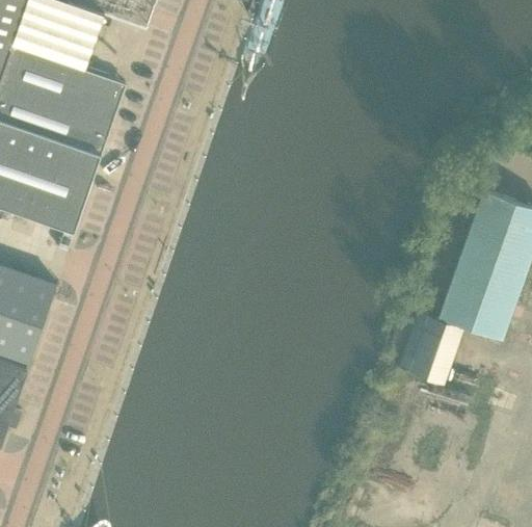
[(103,19),(50,0),(0,0),(0,209),(73,236),(125,87),(84,73),(103,19)]
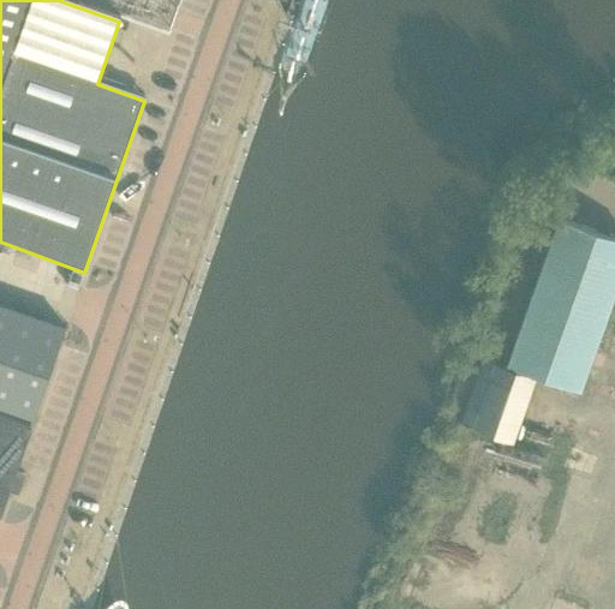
[(545,257),(506,368),(579,393),(614,291),(614,240),(559,221),(550,244),(545,243),(542,252),(547,254),(545,257)]
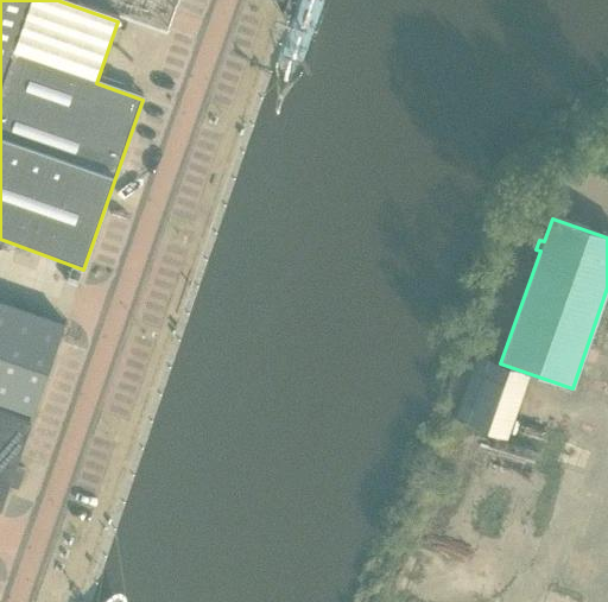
[(0,303),(0,406),(33,418),(65,325),(0,303)]
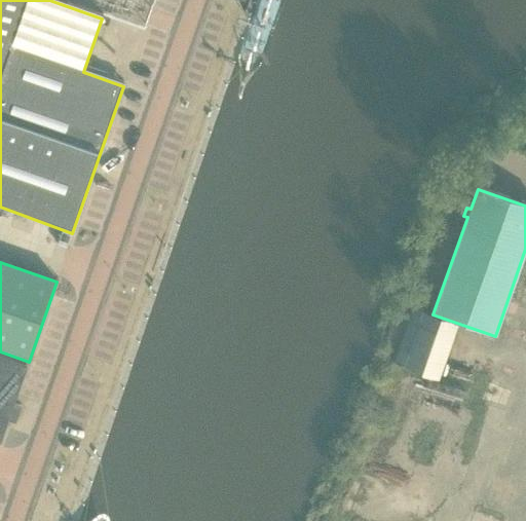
[(458,326),(414,309),(393,366),(438,382),(458,326)]
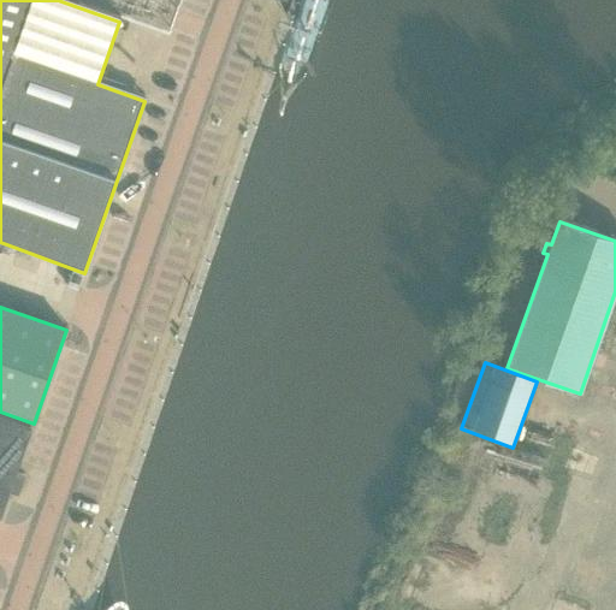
[(0,519),(31,430),(0,419),(0,519)]
